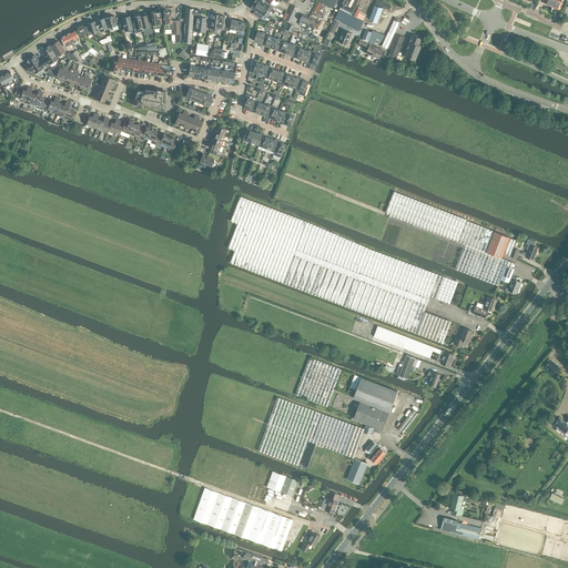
[(255,1),(255,2),(267,10),(270,12),(273,7),(262,0),(255,0),(255,1)]
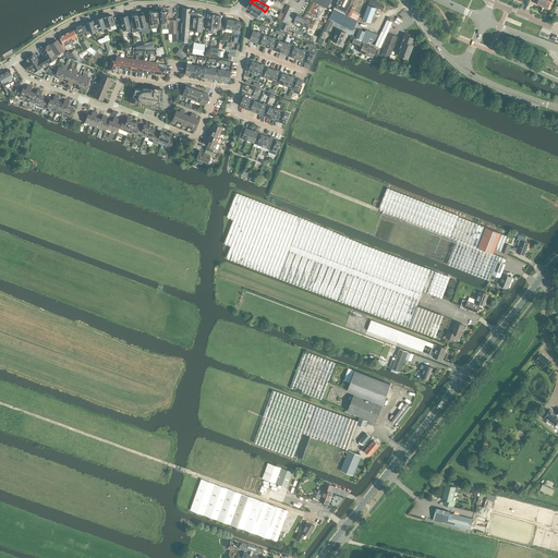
[(350,2),(344,0),(337,0),(335,7),(346,12),(350,2)]
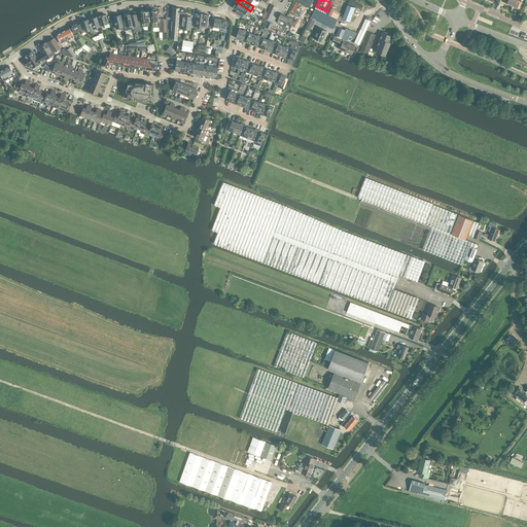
[(349,0),(348,5),(355,7),(361,9),(362,5),(357,3),(357,2),(350,0),(349,0)]
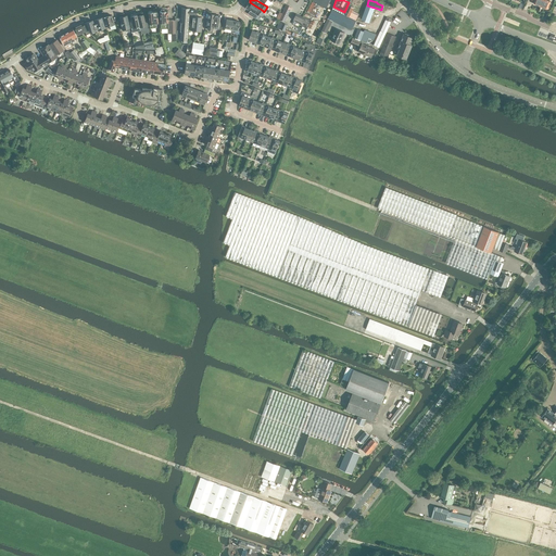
[(251,10),(249,14),(256,19),(258,15),(262,10),(250,2),(249,4),(249,3),(245,8),(251,10)]
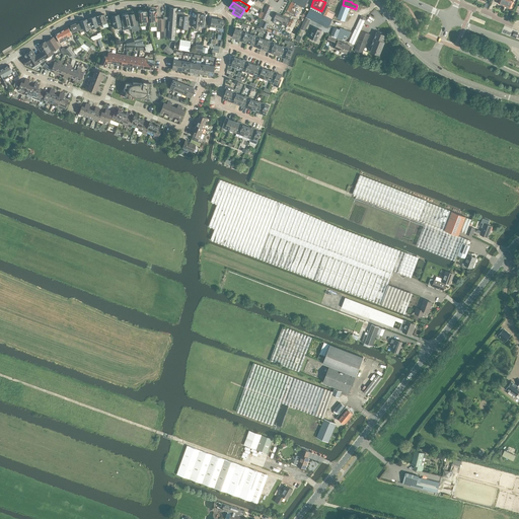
[(326,4),(321,13),(311,8),(306,17),(311,19),(328,28),(334,18),(335,15),(328,11),(330,6),(326,4)]
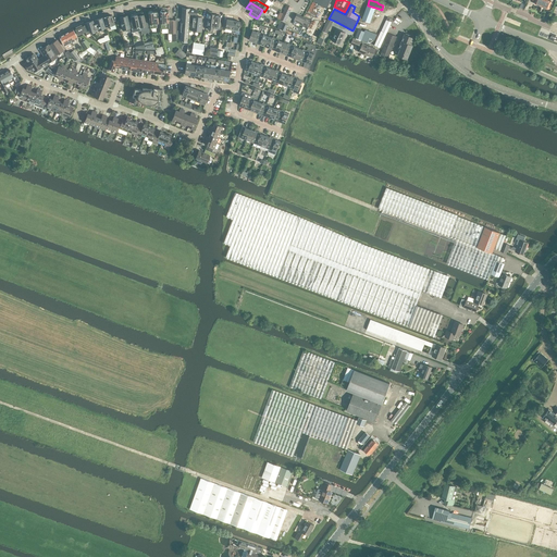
[(370,22),(375,8),(368,5),(362,20),(370,22)]
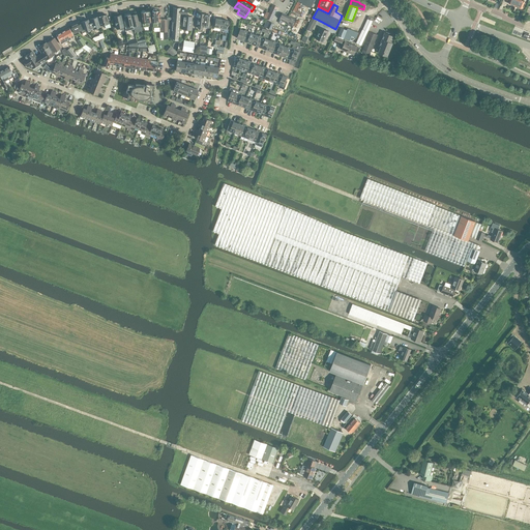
[(172,20),(167,20),(168,32),(168,36),(171,36),(171,38),(178,40),(179,21),(179,13),(186,13),(187,9),(180,9),(180,8),(173,7),(172,20)]
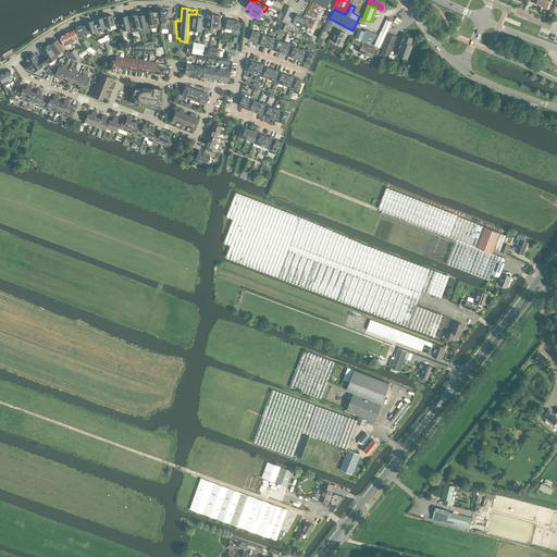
[(172,38),(176,38),(176,34),(175,21),(168,21),(168,11),(165,11),(163,10),(161,10),(160,11),(160,23),(161,28),(172,28),(172,38)]
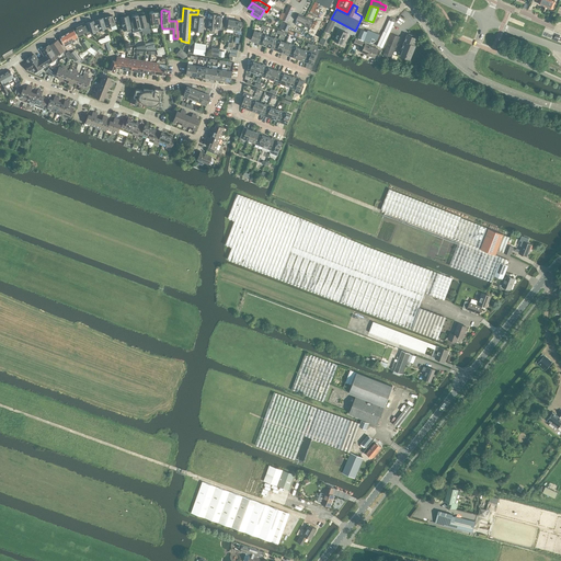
[(141,12),(138,13),(138,14),(140,22),(140,25),(141,31),(142,32),(150,30),(148,19),(146,20),(145,13),(141,14),(141,12)]
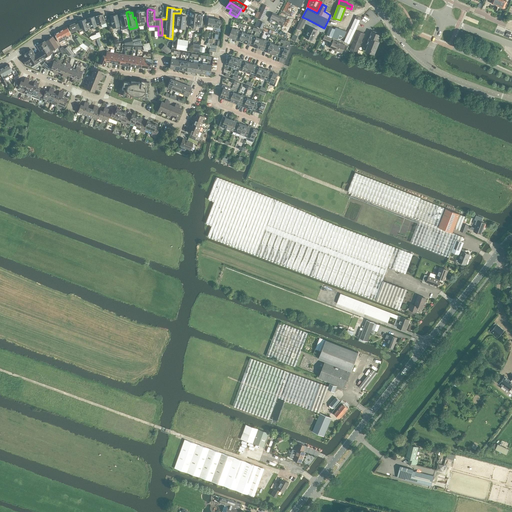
[(119,20),(122,29),(129,28),(128,23),(128,20),(126,13),(126,12),(122,13),(123,14),(120,15),(121,19),(119,20)]
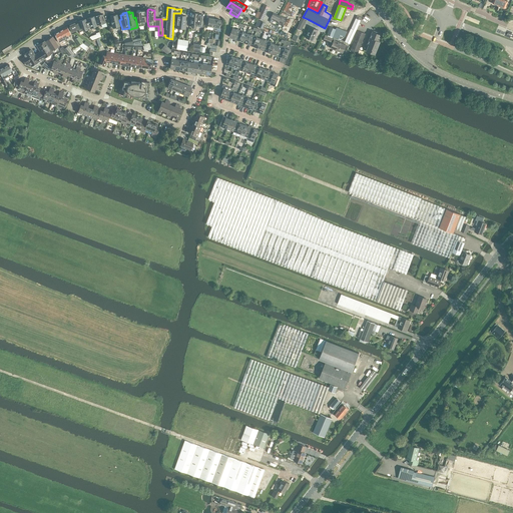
[(197,14),(192,13),(192,18),(191,18),(191,20),(191,24),(189,24),(189,27),(190,27),(190,31),(194,32),(195,26),(196,23),(196,20),(197,14)]
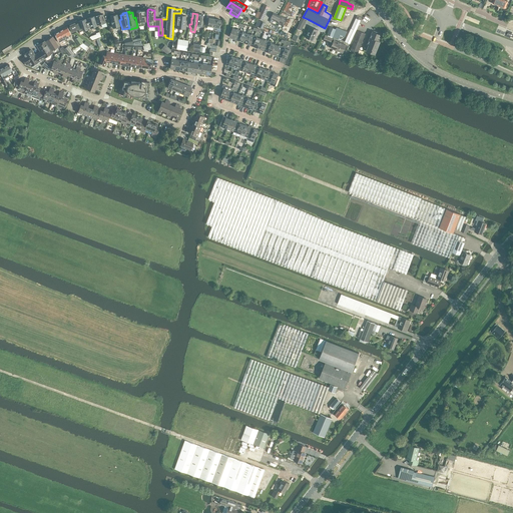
[(274,13),(271,18),(279,22),(279,24),(283,26),(284,24),(286,19),(274,13)]
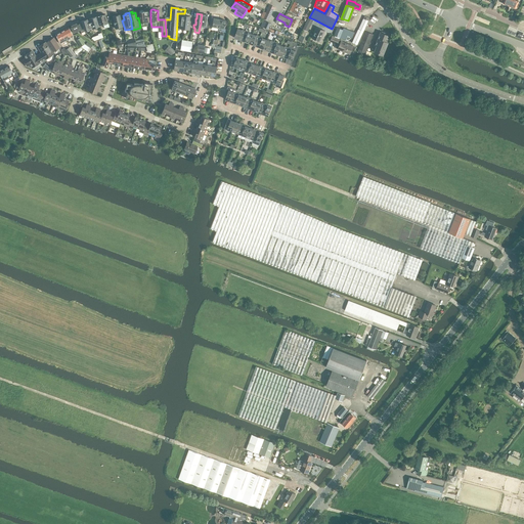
[(96,16),(99,26),(102,25),(103,28),(108,27),(107,24),(105,14),(96,16)]
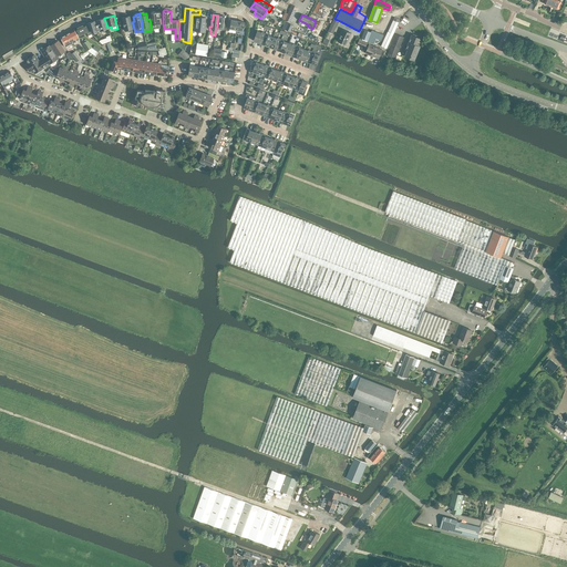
[(122,18),(125,30),(127,30),(127,32),(132,31),(132,29),(132,28),(130,16),(122,18)]
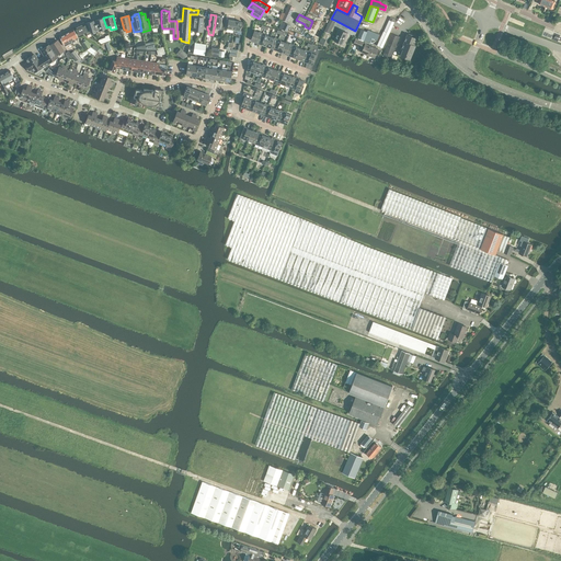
[(192,31),(202,32),(203,27),(201,27),(202,24),(203,18),(195,16),(194,23),(193,23),(192,31)]
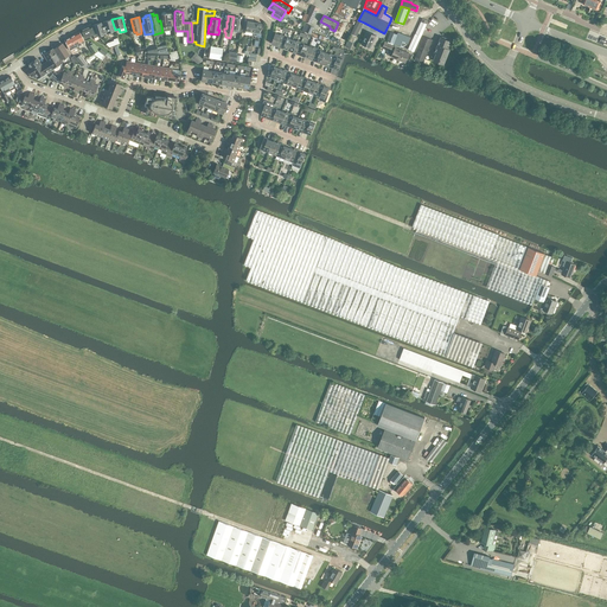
[(422,19),(408,50),(414,52),(428,21),(422,19)]
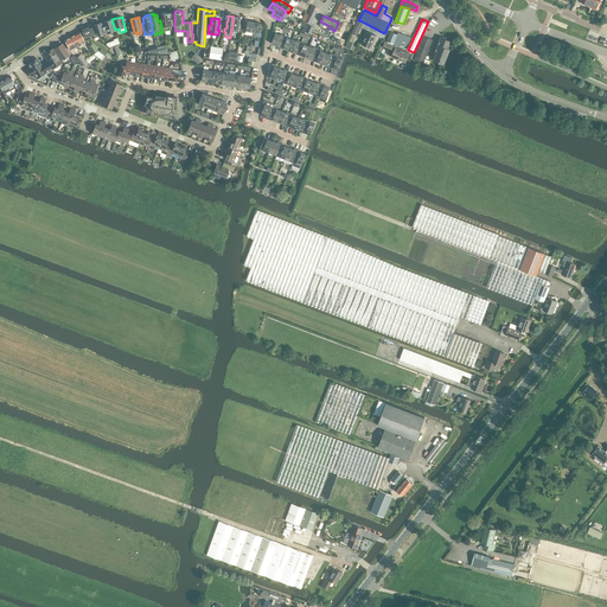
[(356,24),(351,33),(356,36),(362,24),(363,23),(358,20),(356,24)]
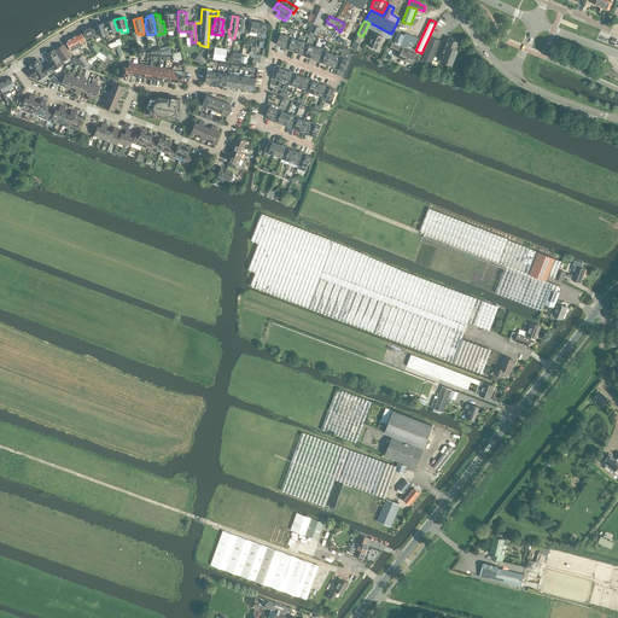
[(92,24),(81,29),(86,39),(94,35),(95,39),(99,36),(95,33),(92,24)]
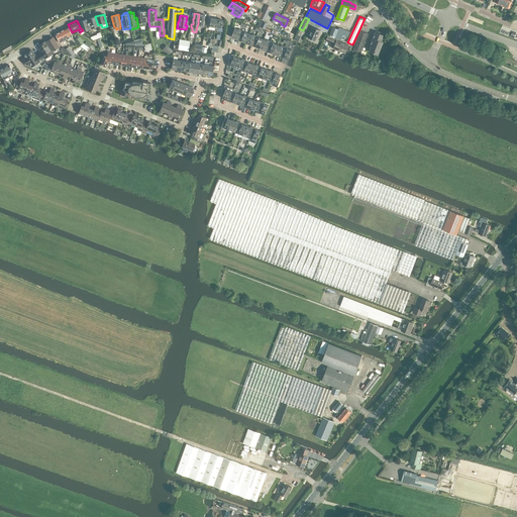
[(60,31),(64,38),(64,37),(65,39),(69,37),(68,35),(71,33),(67,27),(60,31)]
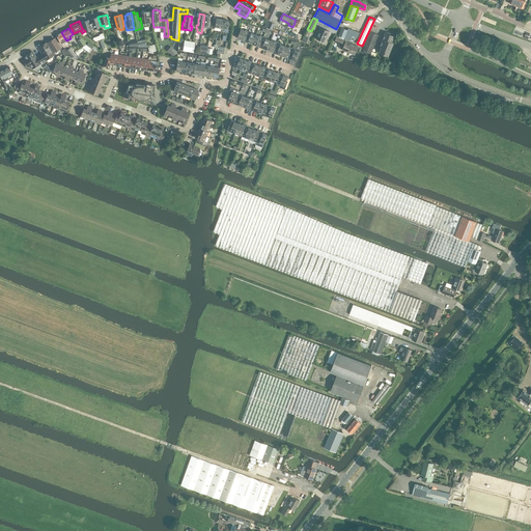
[(325,42),(329,31),(320,28),(316,37),(325,42)]
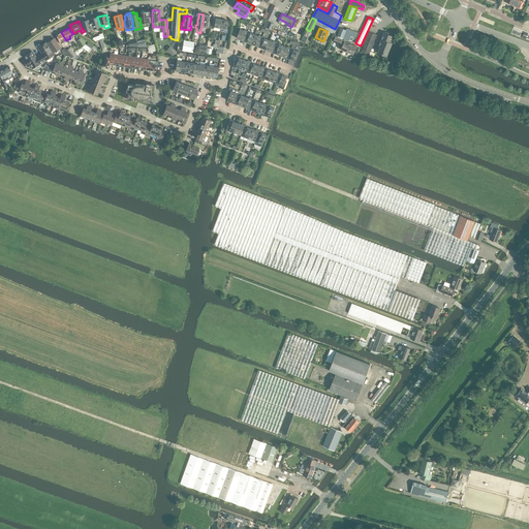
[(358,32),(347,28),(346,30),(341,28),(337,36),(348,40),(350,36),(355,38),(358,32)]
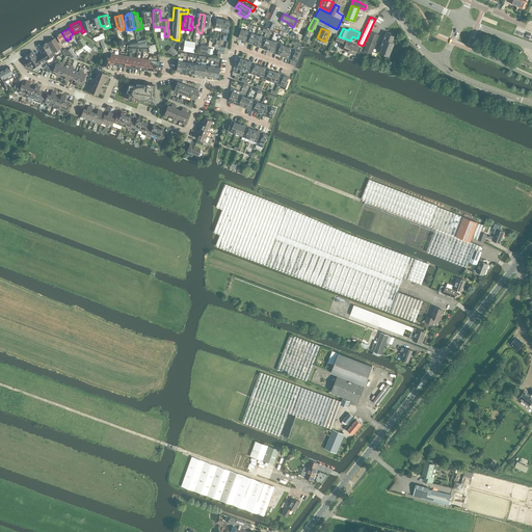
[(245,42),(249,31),(246,30),(245,30),(241,29),(238,38),(242,40),(242,41),(245,42)]
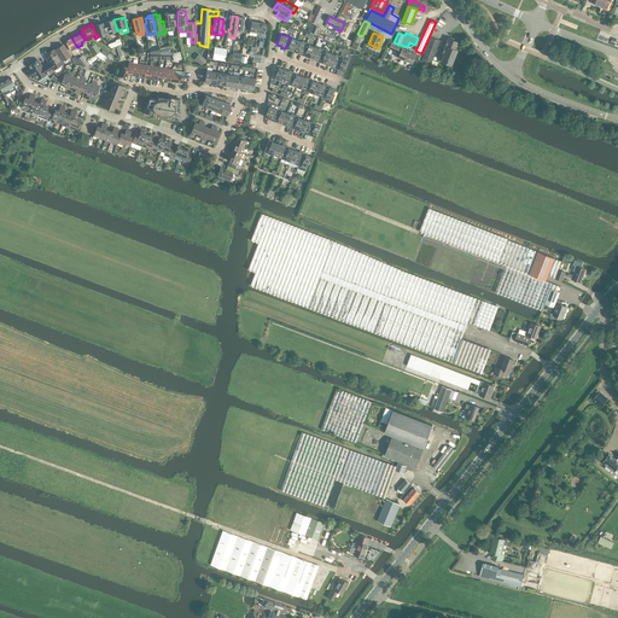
[(293,51),(297,40),(293,39),(293,38),(290,36),(285,48),(289,50),(293,51)]
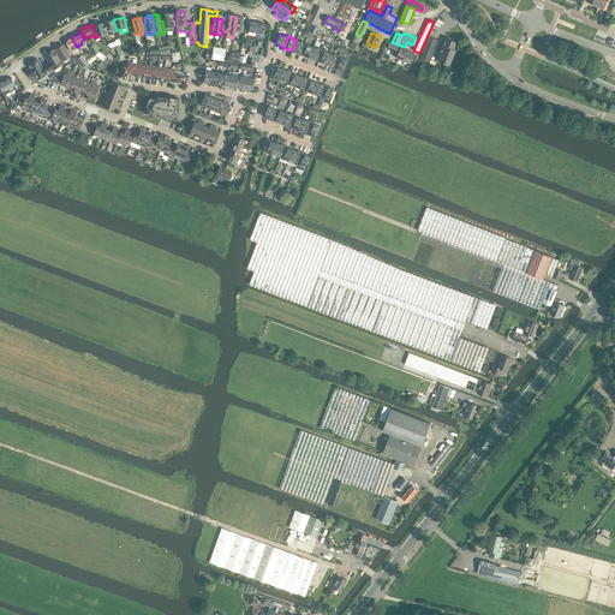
[(76,46),(71,37),(65,40),(71,51),(77,47),(76,45),(76,46)]
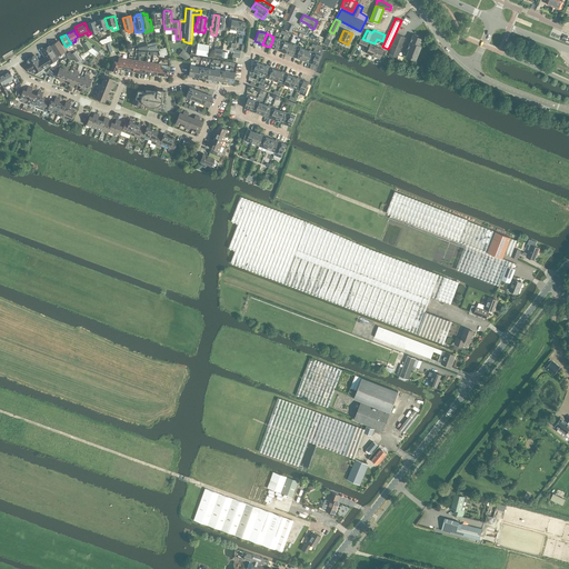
[(397,35),(388,57),(397,60),(406,38),(397,35)]
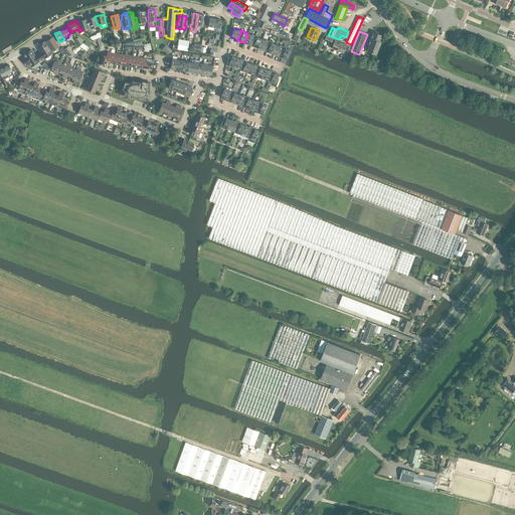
[(381,41),(380,41),(382,34),(374,31),(369,44),(370,44),(368,50),(376,53),(381,41)]
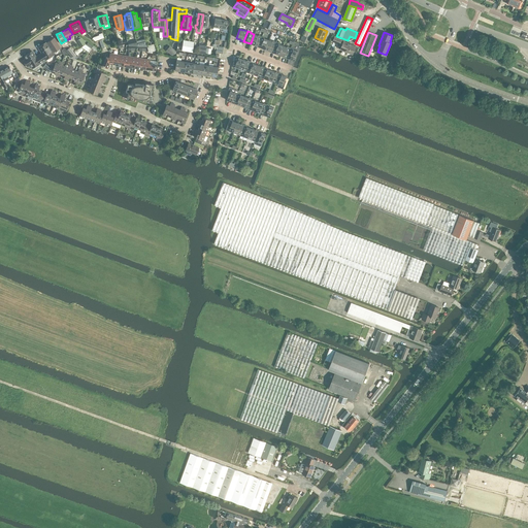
[(254,34),(251,43),(255,45),(254,45),(258,47),(262,37),(258,35),(258,36),(254,34)]
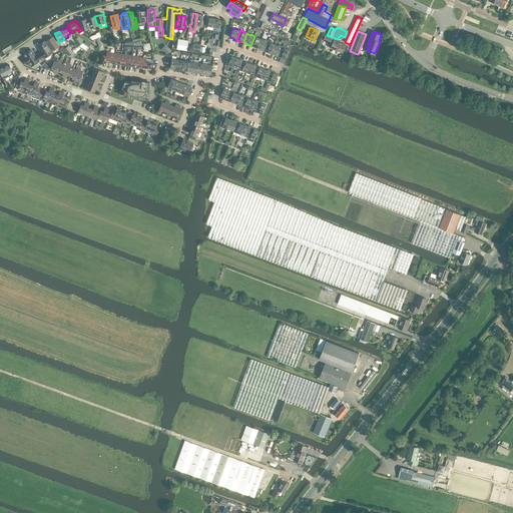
[(254,36),(250,46),(253,47),(253,46),(258,48),(261,39),(257,37),(258,37),(254,36)]
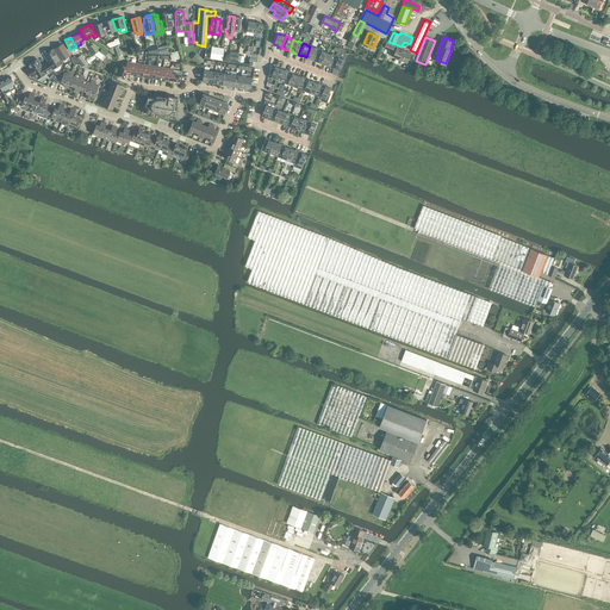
[(55,49),(62,60),(69,55),(62,44),(55,49)]
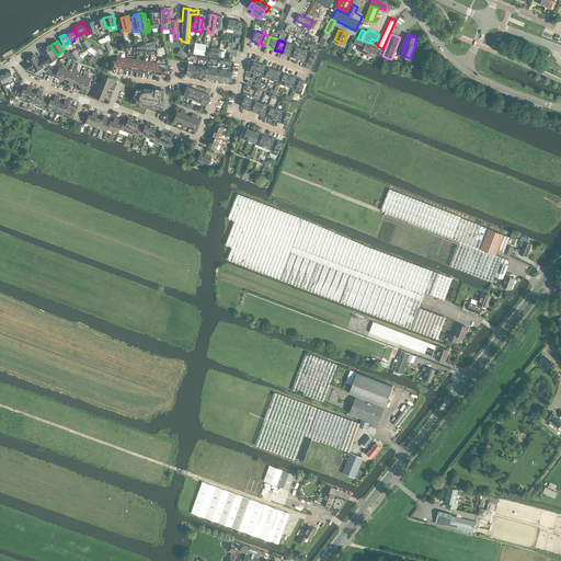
[(204,55),(205,44),(195,43),(193,54),(204,55)]
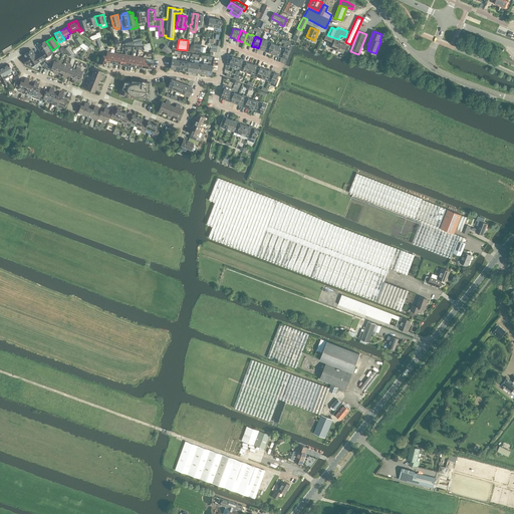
[(261,39),(258,48),(262,49),(261,50),(265,51),(268,41),(265,40),(261,39)]
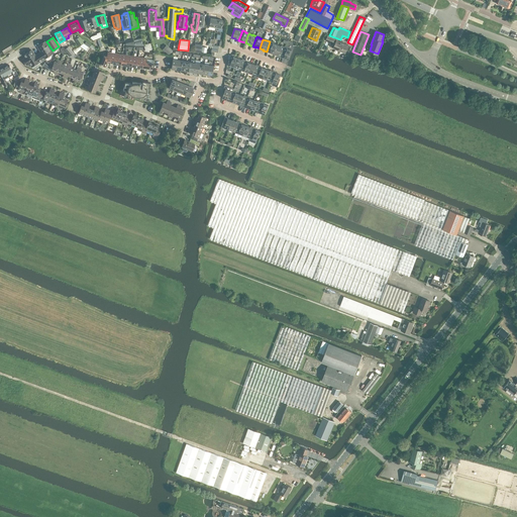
[(345,53),(346,48),(349,50),(350,46),(337,40),(334,47),(345,53)]
